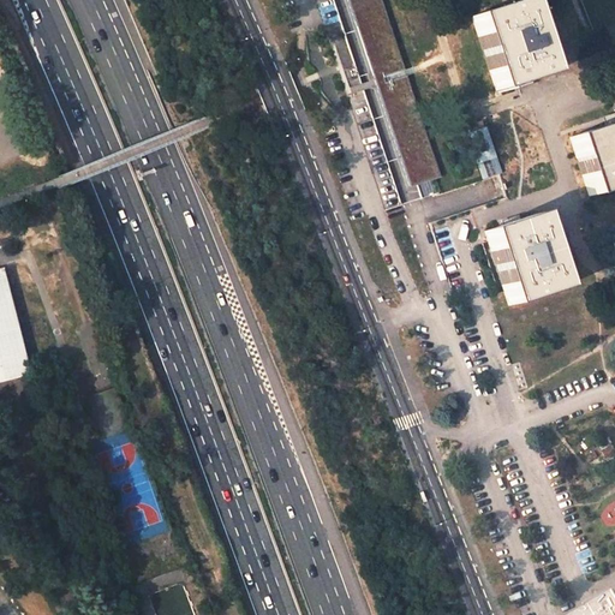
[(312,0),(382,210),(399,204),(332,0),(312,0)]
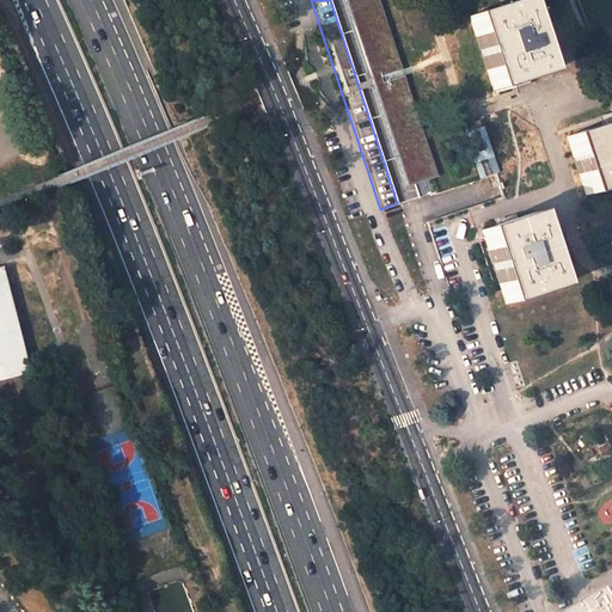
[(371,0),(353,0),(417,197),(434,191),(371,0)]
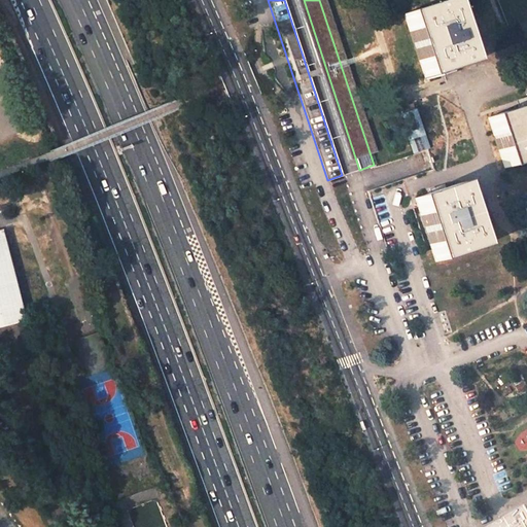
[(468,64),(448,0),(403,14),(424,78),(468,64)]
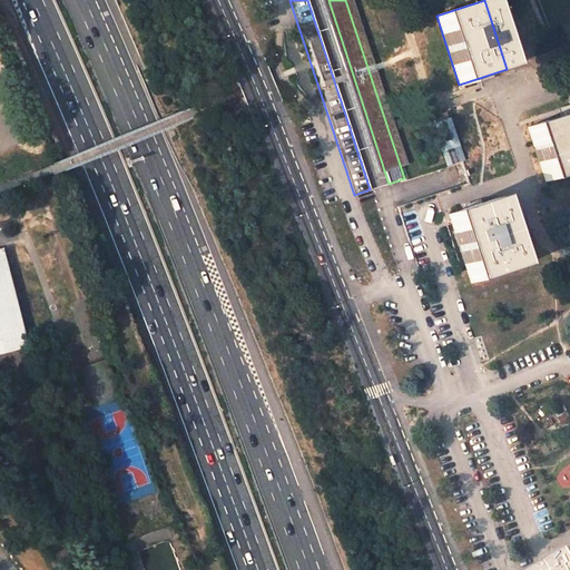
[(569,112),(559,117),(561,124),(569,120),(569,112)]
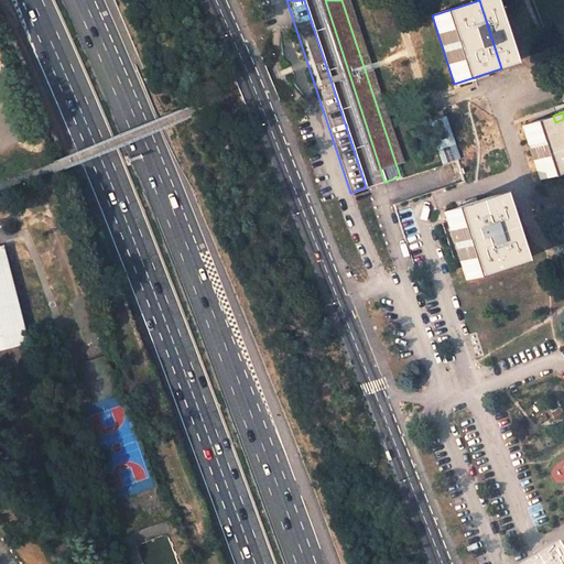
[(521,126),(539,180),(563,172),(562,167),(563,166),(563,119),(555,122),(553,116),(521,126)]
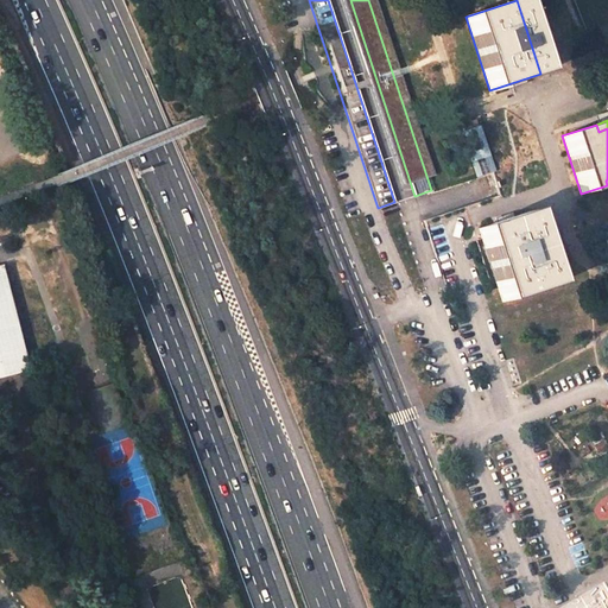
[(463,130),(472,176),(492,172),(482,126),(463,130)]
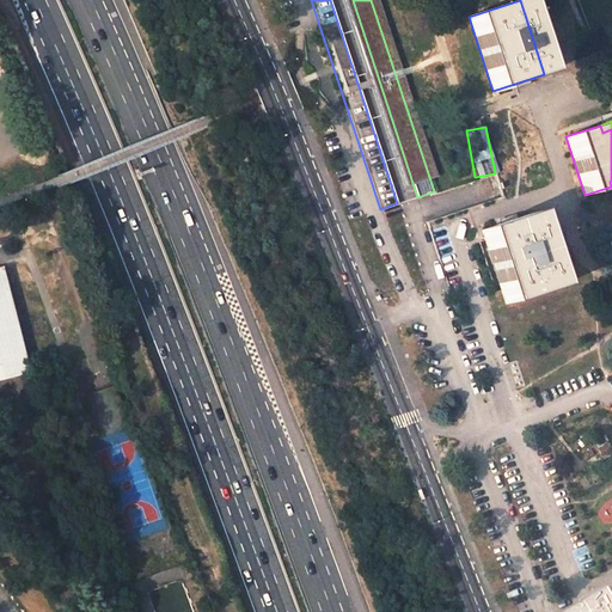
[(557,287),(532,213),(481,230),(505,304),(557,287)]
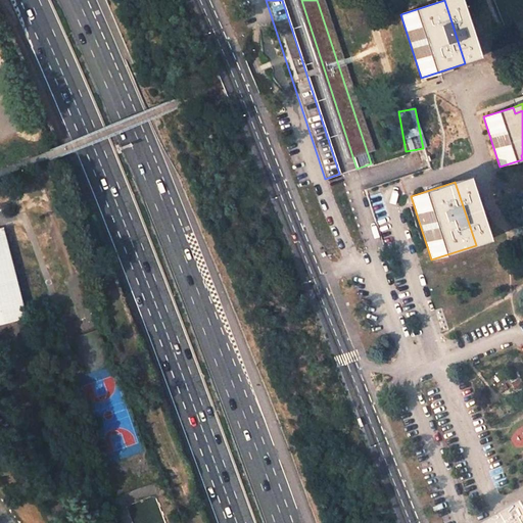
[(0,323),(25,318),(1,227),(0,227),(0,323)]
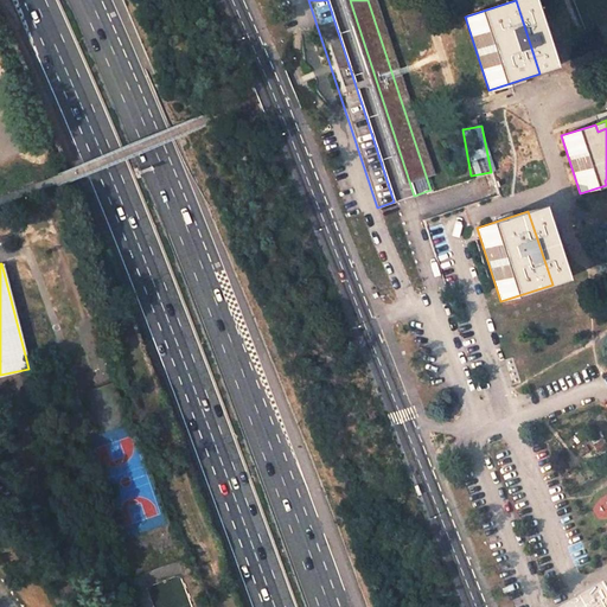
[(606,606),(606,595),(587,606),(606,606)]
